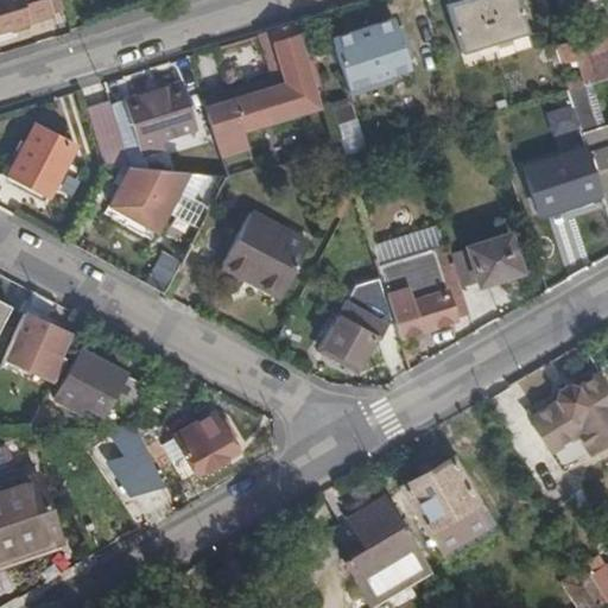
[(0,0),(0,32),(51,17),(46,0),(0,0)]
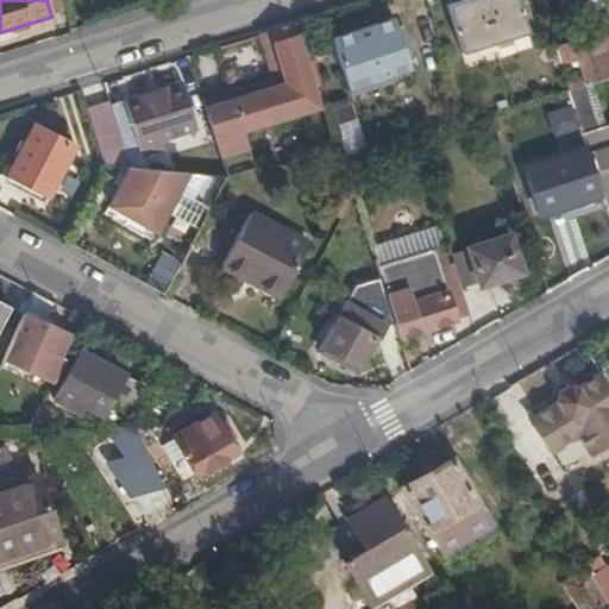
[(46,0),(51,17),(67,12),(63,0),(46,0)]
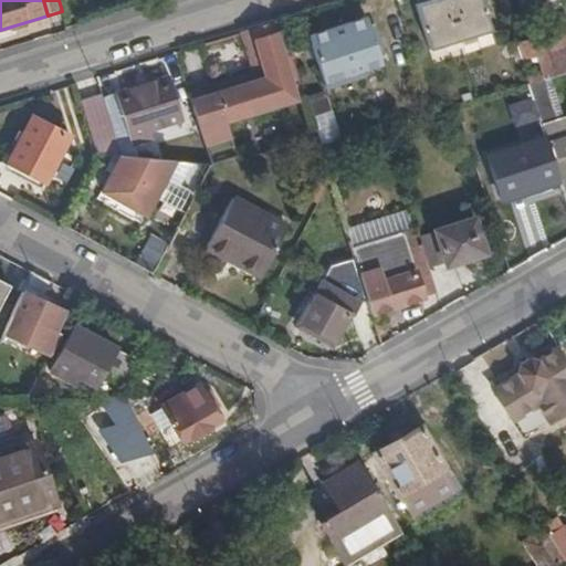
[(419,0),(413,2),(429,49),(490,30),(481,0),(419,0)]
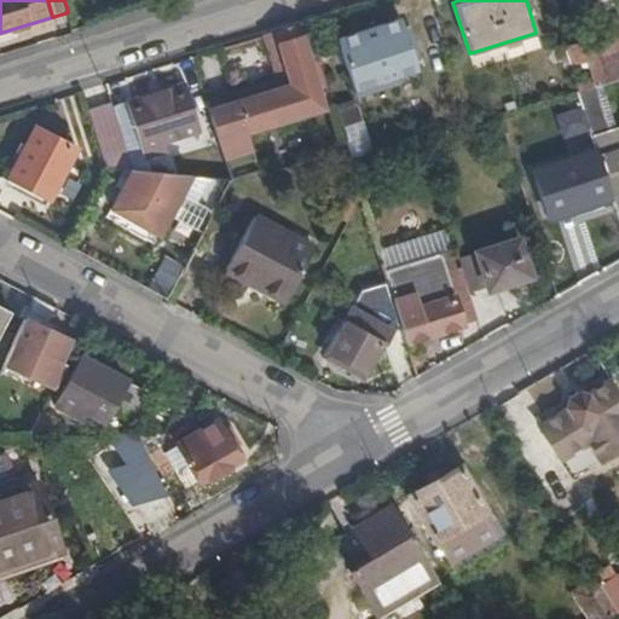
[(354,90),(417,71),(400,17),(335,38),(354,90)]
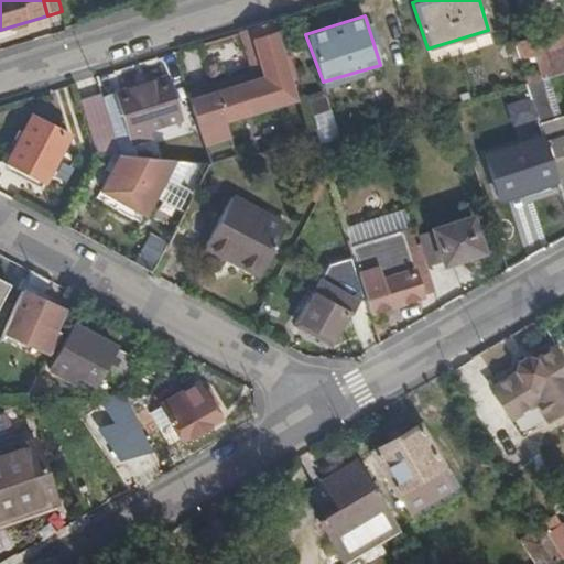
[(193,105),(210,160),(237,156),(227,119),(294,99),(294,96),(302,93),(279,20),(251,29),(264,76),(215,90),(217,98),(193,105)]
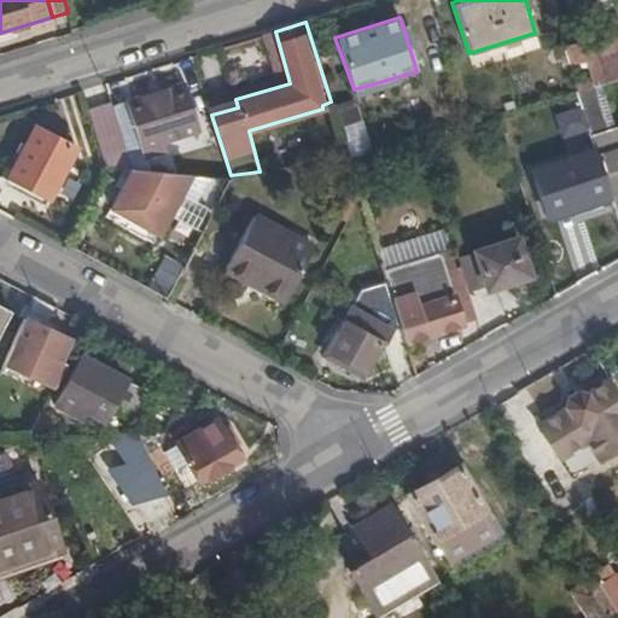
[(594,82),(617,75),(617,24),(611,27),(612,31),(565,45),(566,48),(571,63),(589,58),(594,75),(576,80),(578,87),(594,82)]
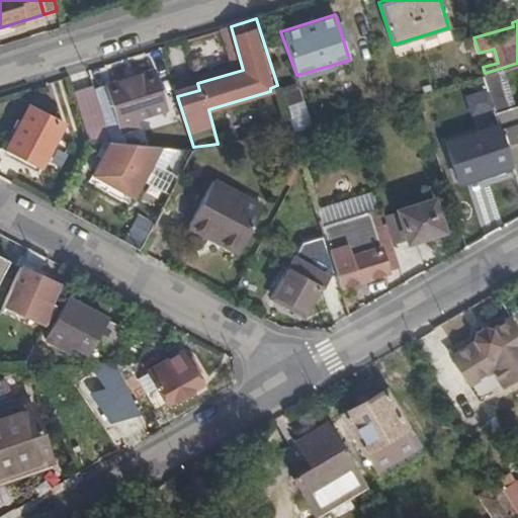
[(231,64),(173,83),(177,96),(199,90),(197,83),(243,70),(231,26),(221,28),(231,64)]
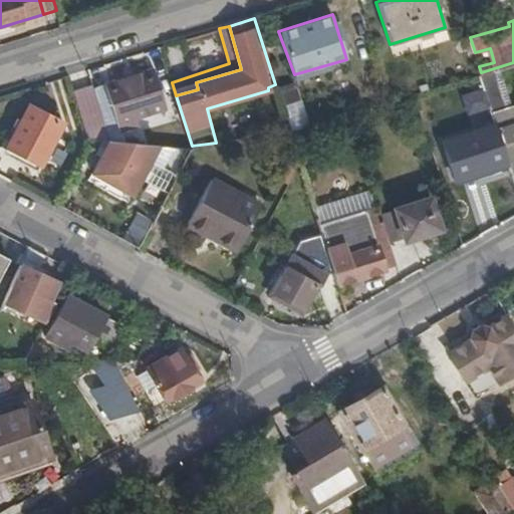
[(108,139),(146,142),(138,113),(165,105),(154,67),(105,83),(112,105),(99,109),(105,133),(108,139)]
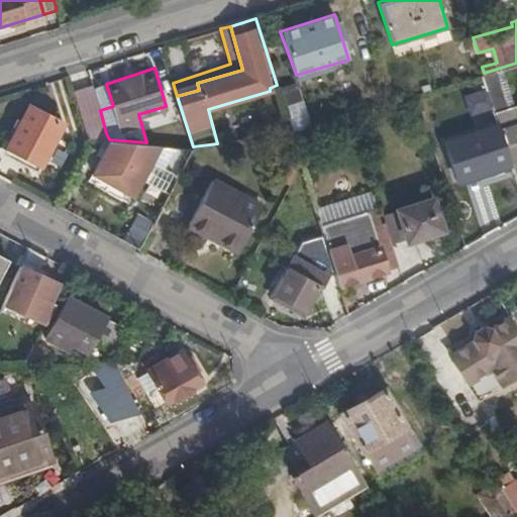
[(516,108),(510,110),(497,69),(484,73),(498,116),(512,162),(516,176),(516,175),(516,108)]
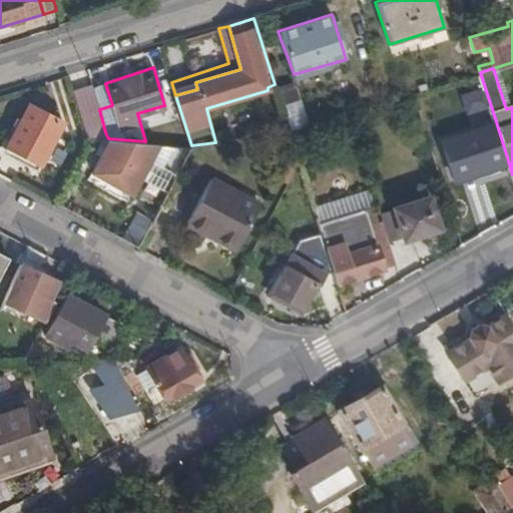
[(74,93),(87,137),(105,132),(99,109),(92,87),(74,93)]
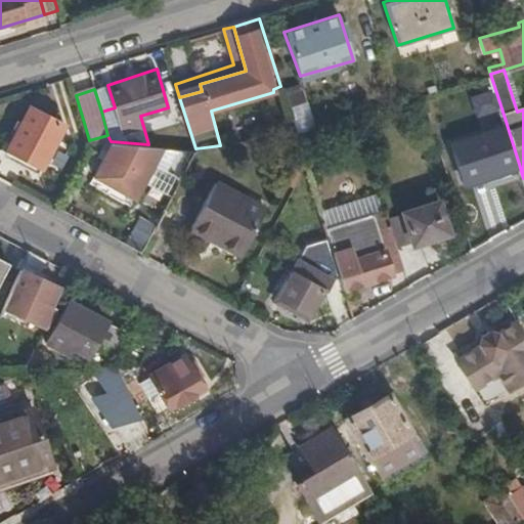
[(307,100),(289,104),(294,130),(312,127),(307,100)]
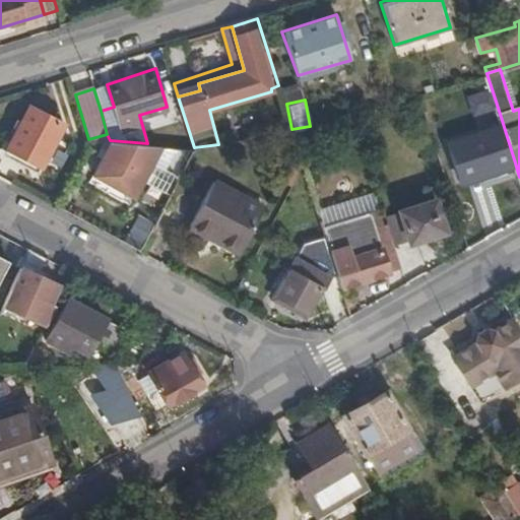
[(11,148),(48,163),(66,117),(30,103),(11,148)]
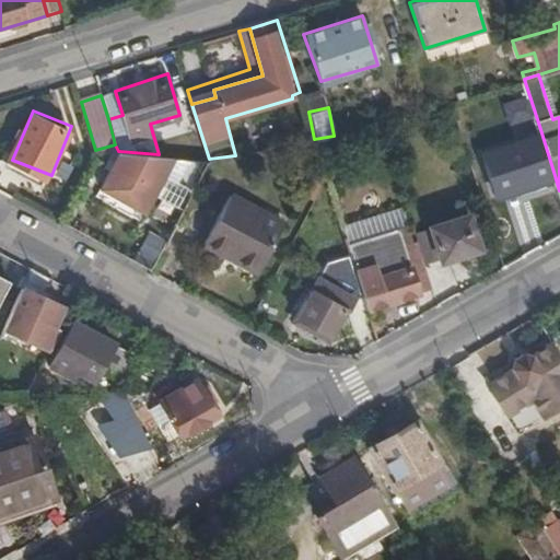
[(555,175),(539,126),(478,146),(491,189),(493,196),(510,190),(555,175)]
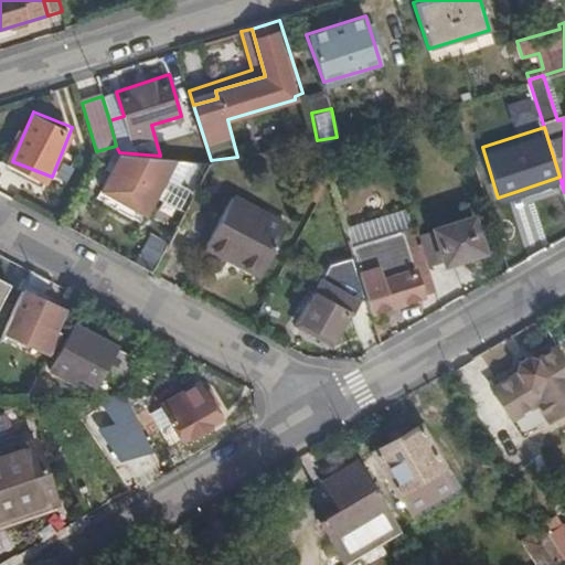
[(326,161),(353,155),(348,137),(320,145),(326,161)]
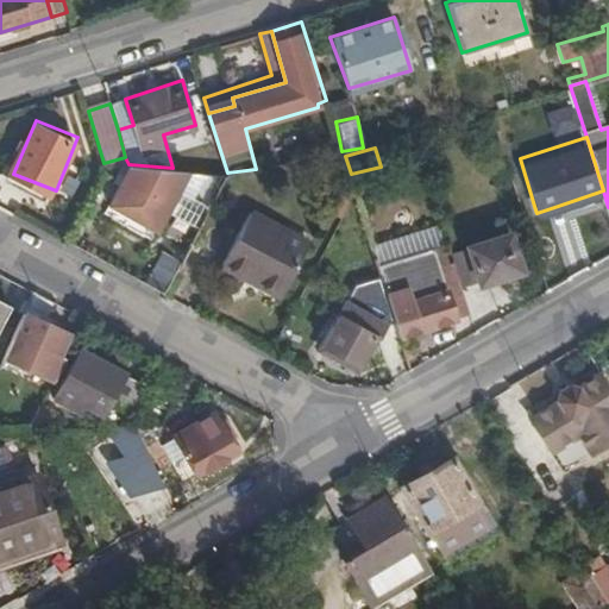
[(129,170),(111,206),(156,231),(190,169),(173,168),(129,164),(129,170)]
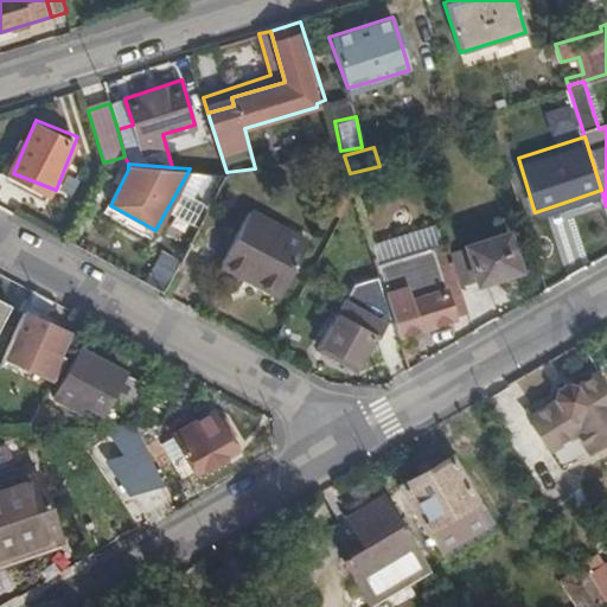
[(557,225),(553,206),(535,212),(532,205),(528,206),(535,231),(557,225)]
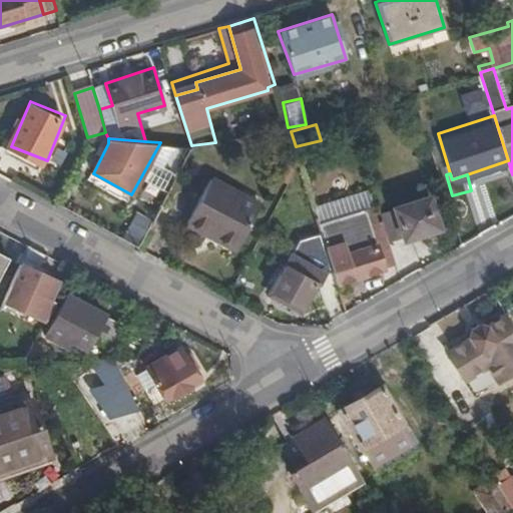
[(187,220),(236,245),(259,201),(209,175),(187,220)]
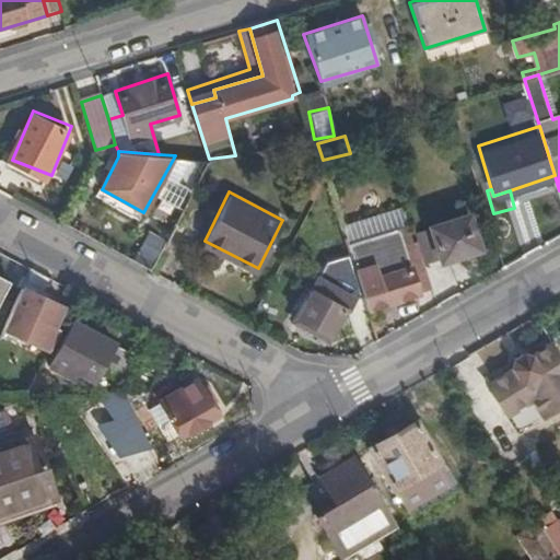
[(348,244),(400,228),(405,245),(412,243),(400,207),(342,225),(347,240),(348,244)]
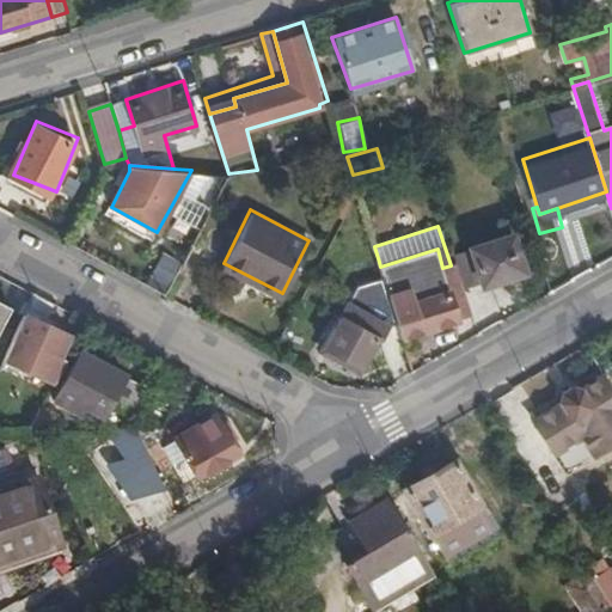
[(471,245),(481,283),(524,270),(515,233),(471,245)]
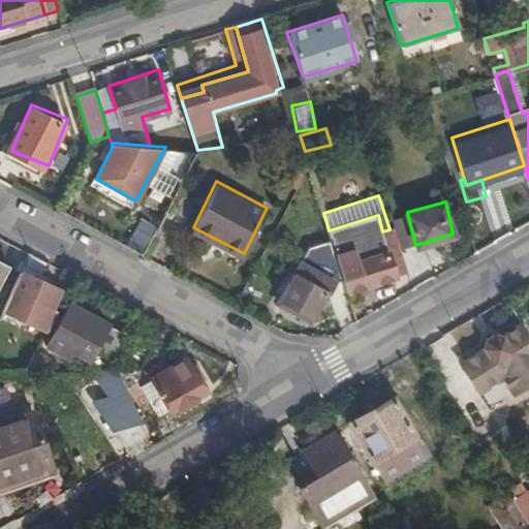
[(329,230),(328,226),(304,212),(300,221),(332,239),(329,230)]
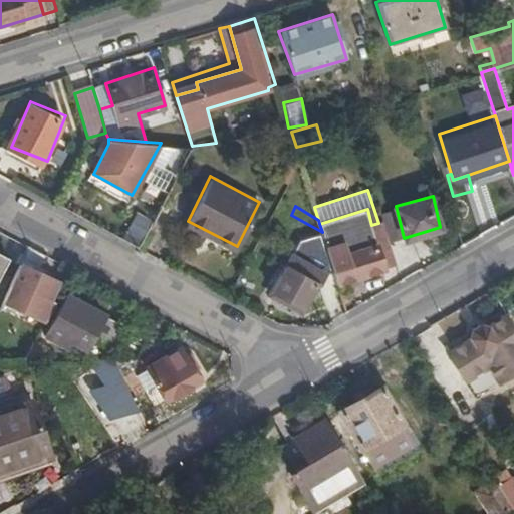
[(396,206),(380,211),(383,222),(391,241),(404,238),(396,206)]
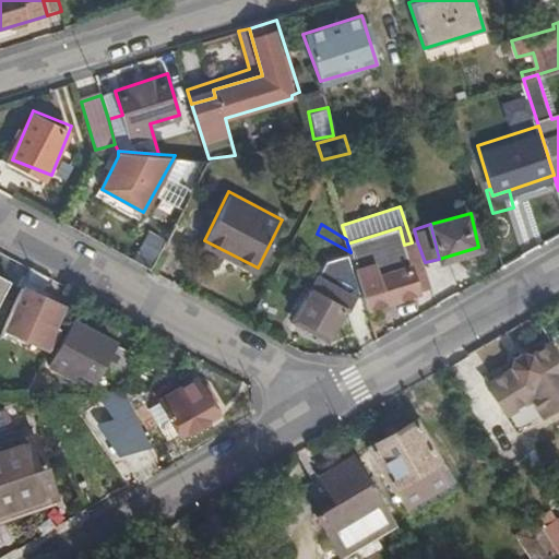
[(351,252),(367,305),(385,299),(387,301),(418,290),(404,245),(400,227),(347,244),(351,252)]
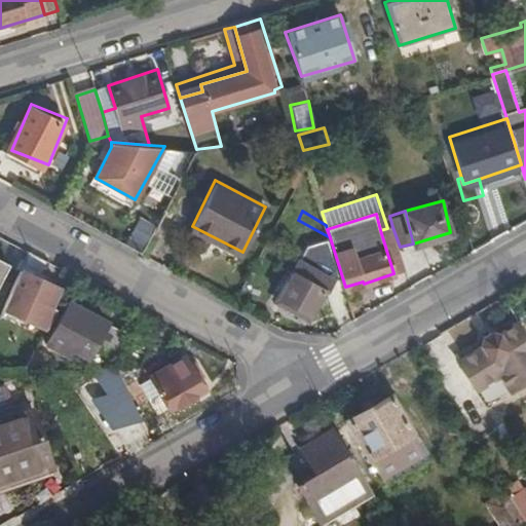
[(393,273),(407,269),(400,247),(392,227),(387,228),(380,230),(393,273)]
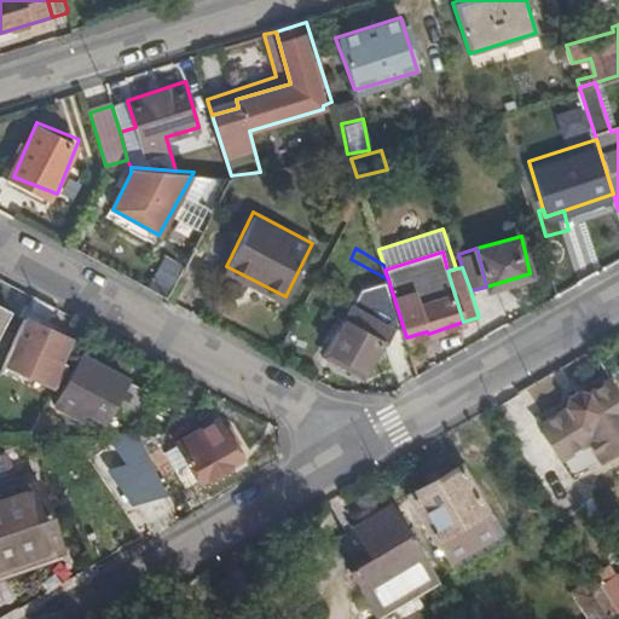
[(56,306),(35,294),(22,323),(13,343),(56,365),(69,339),(45,325),(56,306)]
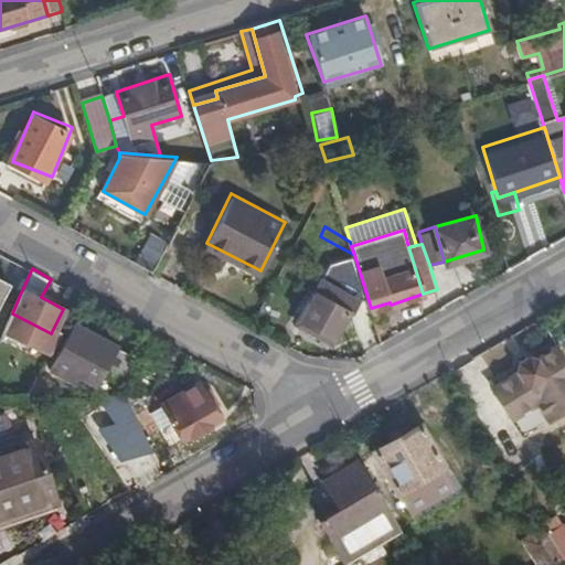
[(353,299),(316,278),(297,317),(332,338),(353,299)]
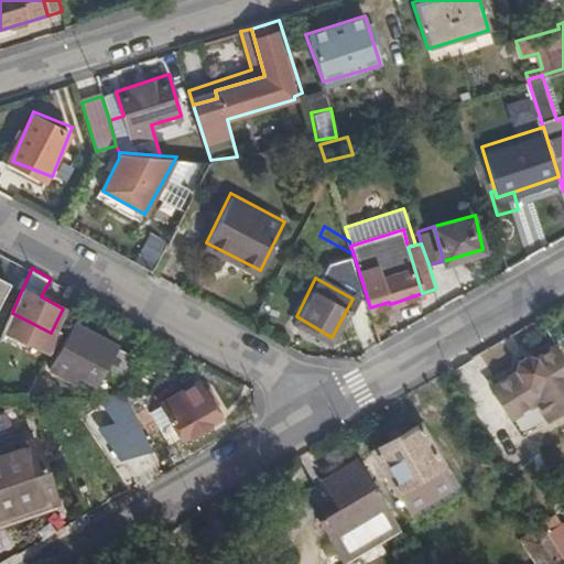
[(49,351),(57,336),(51,333),(12,313),(4,329),(49,351)]
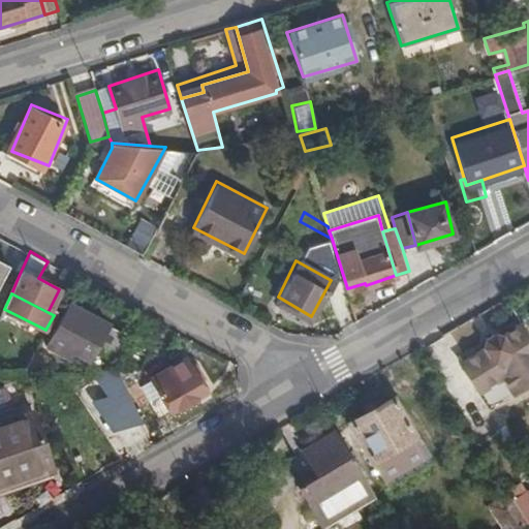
[(71,302),(67,309),(84,318),(88,310),(71,302)]
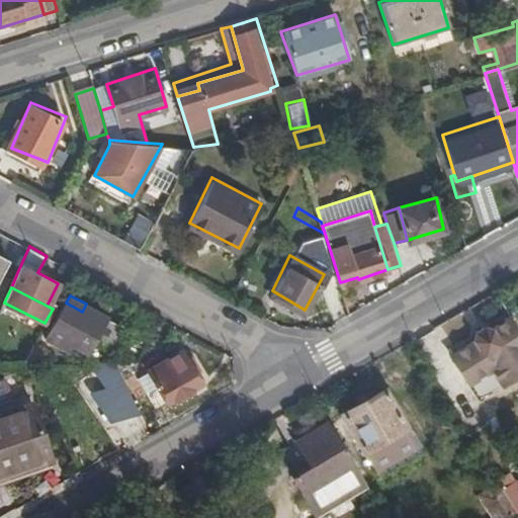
[(82,312),(66,303),(48,338),(69,348),(73,342),(88,350),(92,342),(108,351),(115,347),(126,326),(86,304),(82,312)]
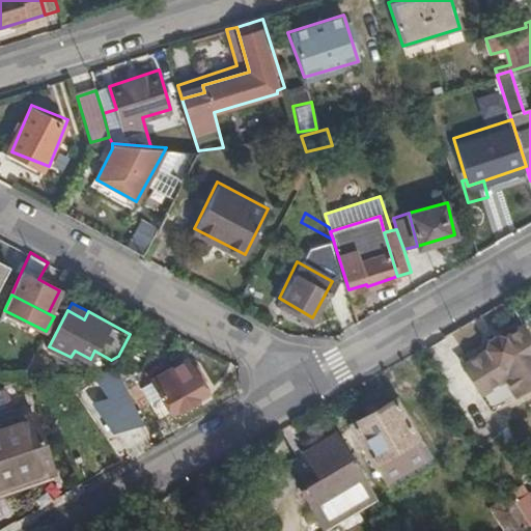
[(530,341),(523,329),(463,366),(482,397),(505,384),(514,398),(530,388),(530,341)]
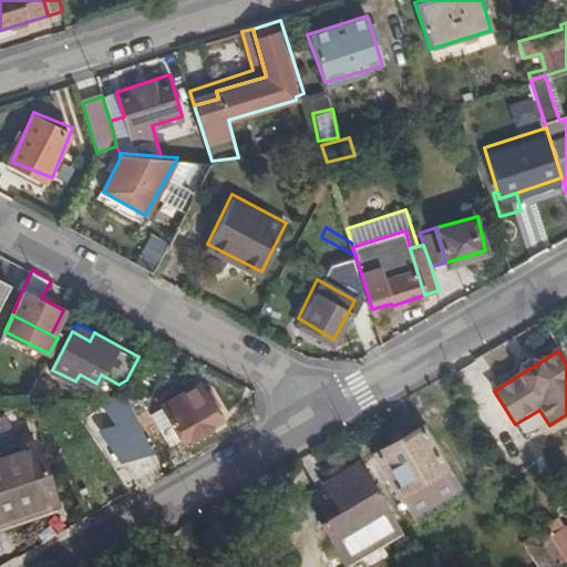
[(29,394),(53,397),(59,383),(40,373),(29,394)]
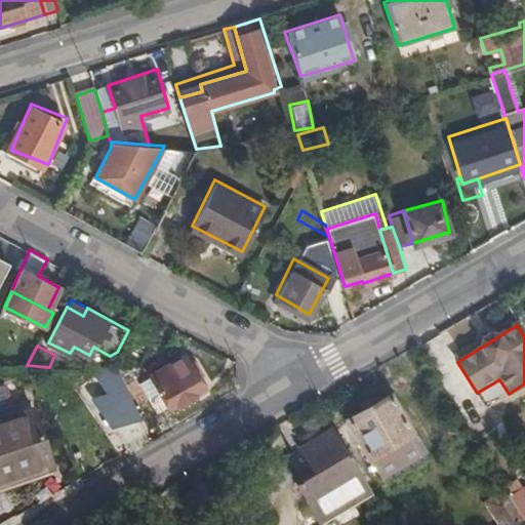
[(149,374),(151,376),(159,391),(169,407),(204,386),(183,354),(149,374)]
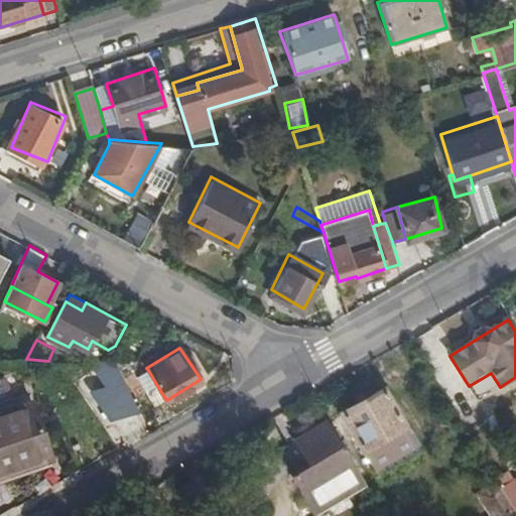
[(41,374),(35,360),(26,363),(32,377),(41,374)]
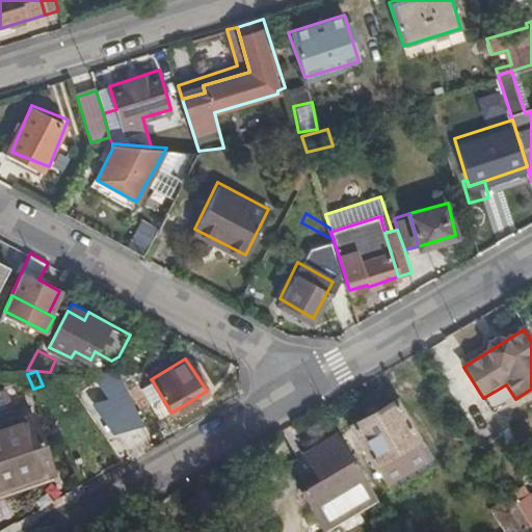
[(161,396),(153,381),(141,389),(150,402),(161,396)]
